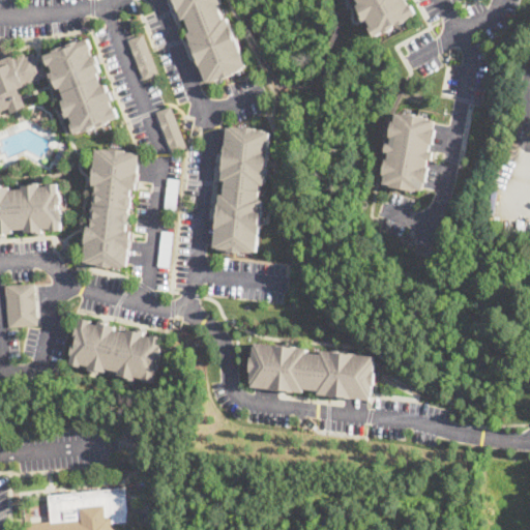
[(223,0),(224,2),(221,3),(226,18),(230,17),(248,65),(209,82),(188,32),(193,30),(187,18),(183,19),(175,0),(223,0)]
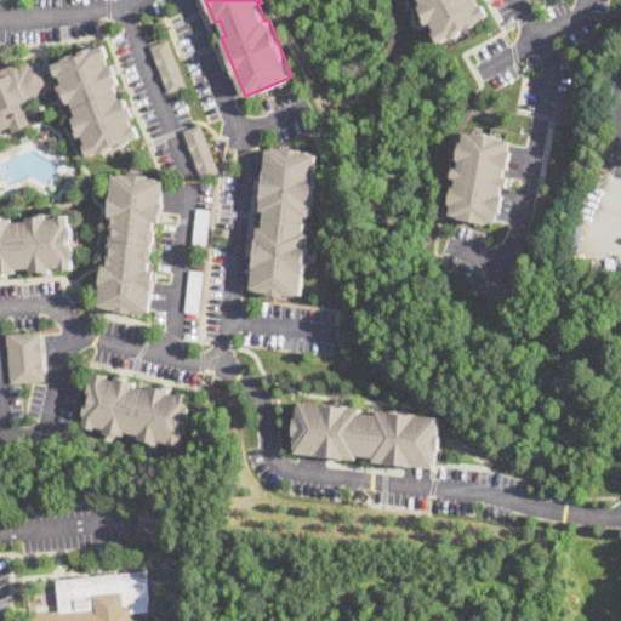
[(478,0),(480,5),(483,4),(489,15),(478,21),(479,22),(468,29),(467,27),(462,29),(463,32),(453,38),(451,36),(440,43),(434,32),(437,29),(432,22),(428,24),(426,20),(427,18),(420,5),(423,4),(421,0),(478,0)]
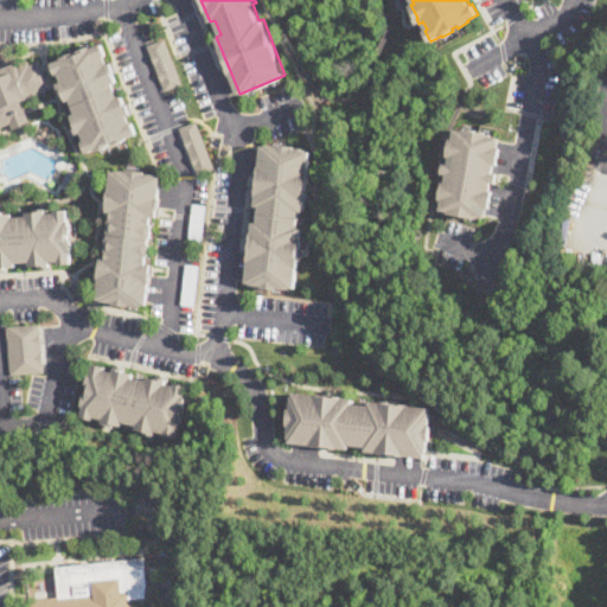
[(181,84),(165,90),(148,44),(165,38),(181,84)]
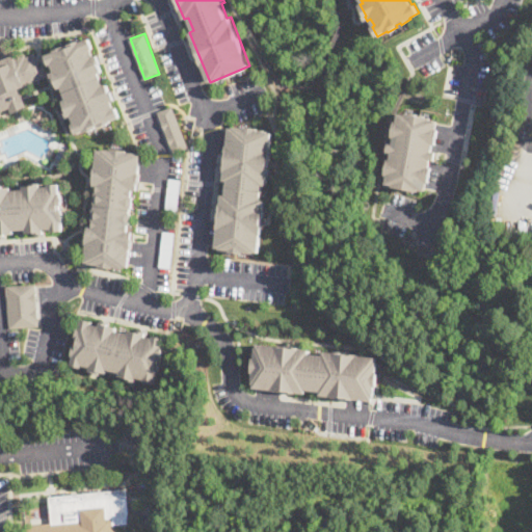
[(43,53),(72,132),(114,115),(85,36),(43,53)]
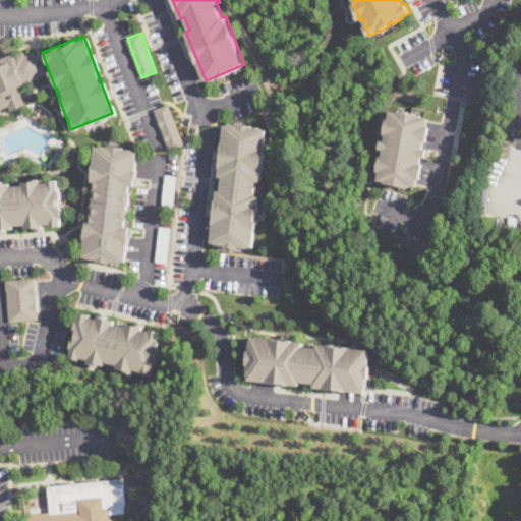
[(33,52),(10,61),(6,52),(0,54),(0,126),(3,125),(0,118),(0,110),(2,110),(5,116),(25,108),(17,85),(42,76),(33,52)]
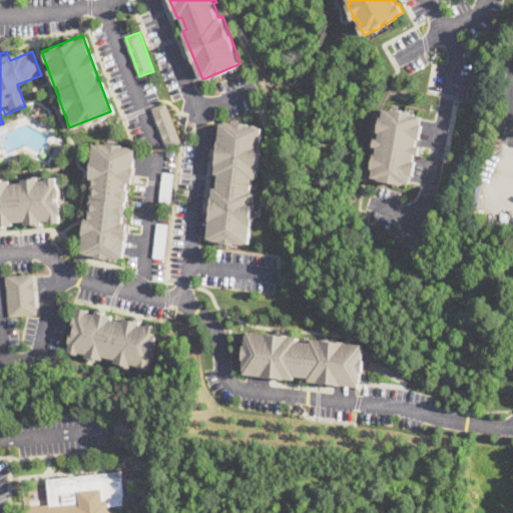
[(167,147),(152,107),(166,102),(181,141),(167,147)]
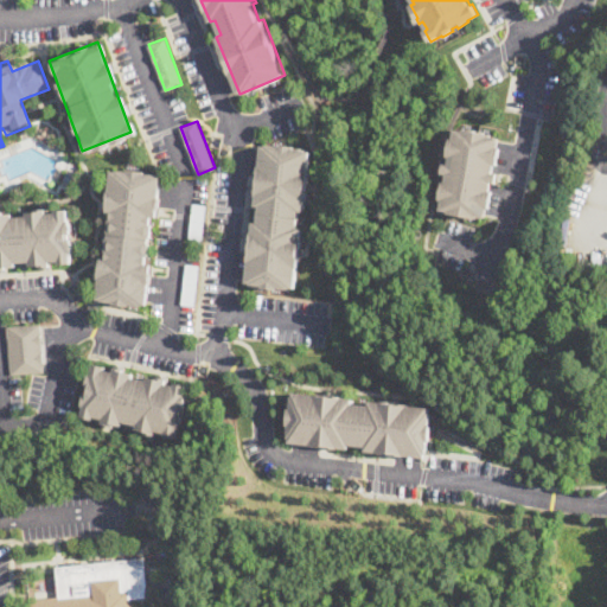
[(455,126),(439,210),(486,218),(502,135),(455,126)]
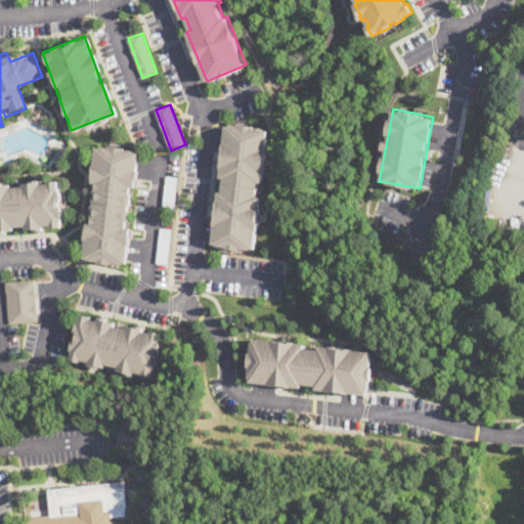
[(269,131),(263,181),(257,181),(255,199),(260,199),(254,247),(214,242),(219,194),(224,194),(226,176),(221,176),(226,126),(269,131)]
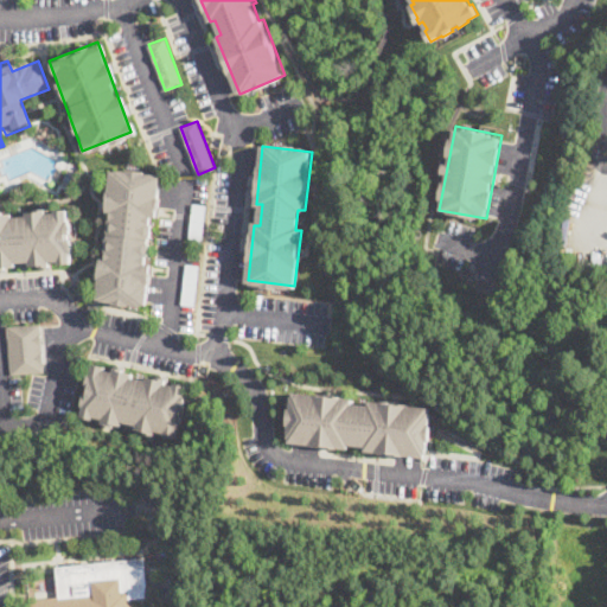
[(107,168),(101,211),(108,212),(102,260),(95,260),(89,299),(142,306),(148,264),(141,263),(148,215),(154,216),(159,176),(107,168)]
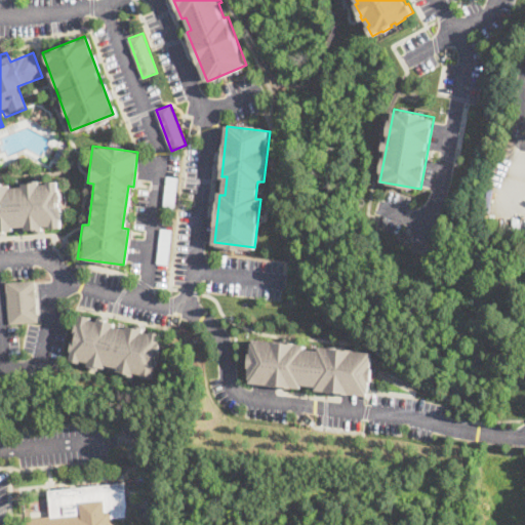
[(174,211),(163,210),(167,175),(178,177),(174,211)]
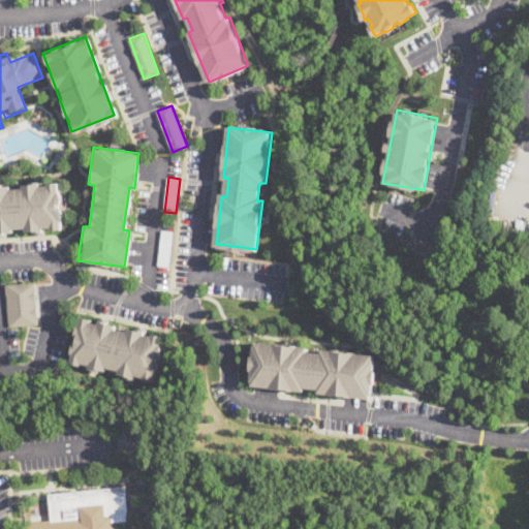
[(0,184),(0,232),(12,232),(12,225),(30,224),(30,229),(60,228),(58,182),(0,184)]
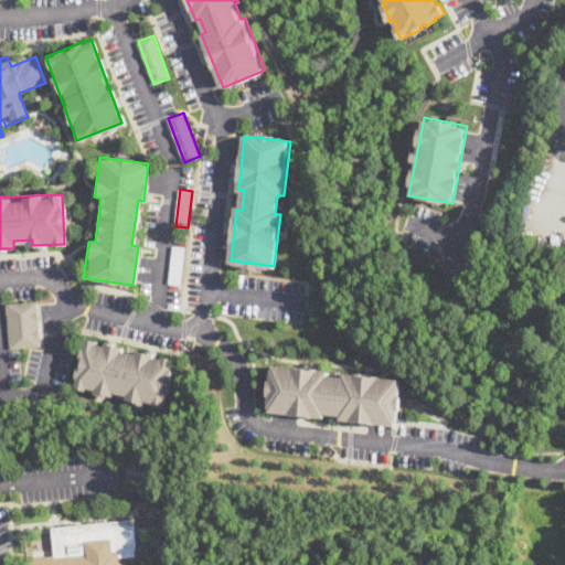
[(181,284),(169,283),(173,245),(185,246),(181,284)]
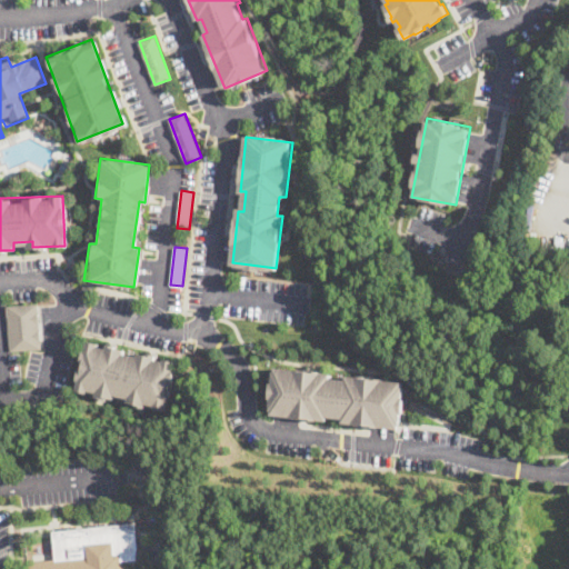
[(7,306),(37,303),(41,348),(10,350),(7,306)]
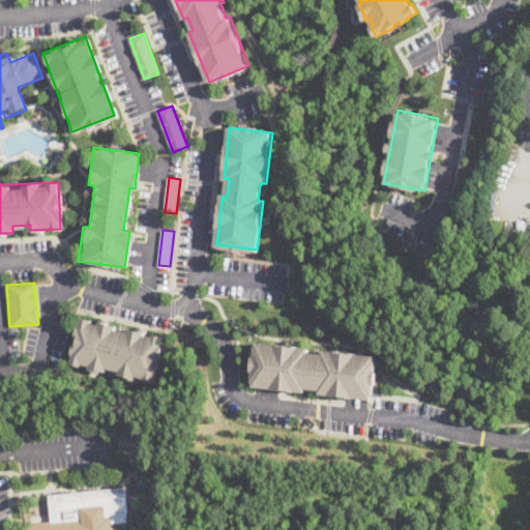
[(81,317),(118,325),(117,330),(126,332),(127,327),(166,336),(155,381),(139,377),(137,384),(125,381),(127,373),(102,367),(101,376),(87,373),(89,364),(70,360),(81,317)]
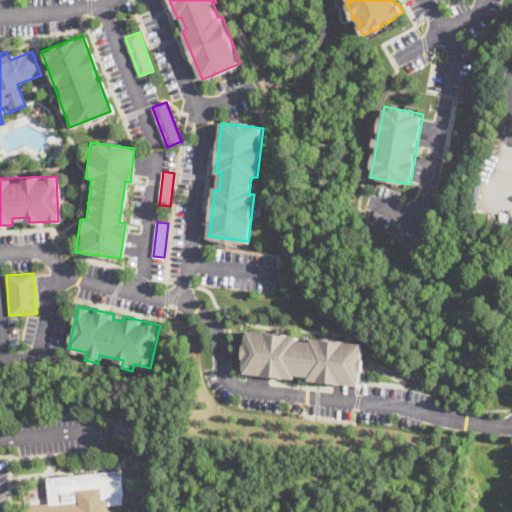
[(244,330),(293,335),(293,339),(310,341),(310,336),(363,341),(358,387),(305,381),(306,375),(292,373),(292,378),(240,373),(244,330)]
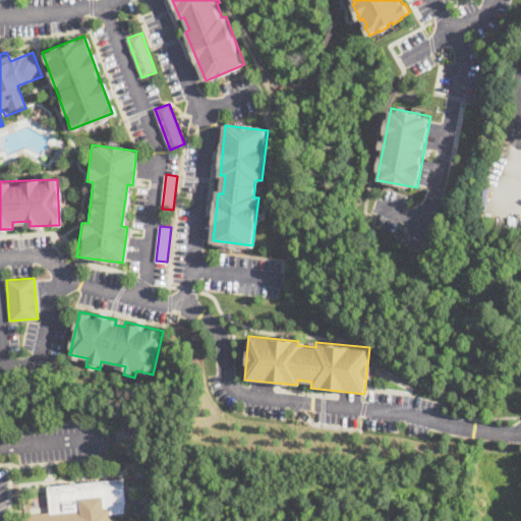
[(111,476),(100,477),(99,469),(110,468),(111,476)]
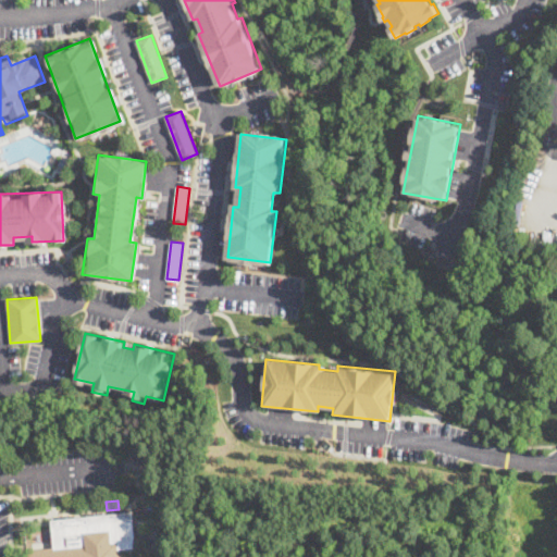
[(25,556),(25,551),(54,548),(51,521),(132,512),(136,548),(120,549),(120,556),(25,556)]
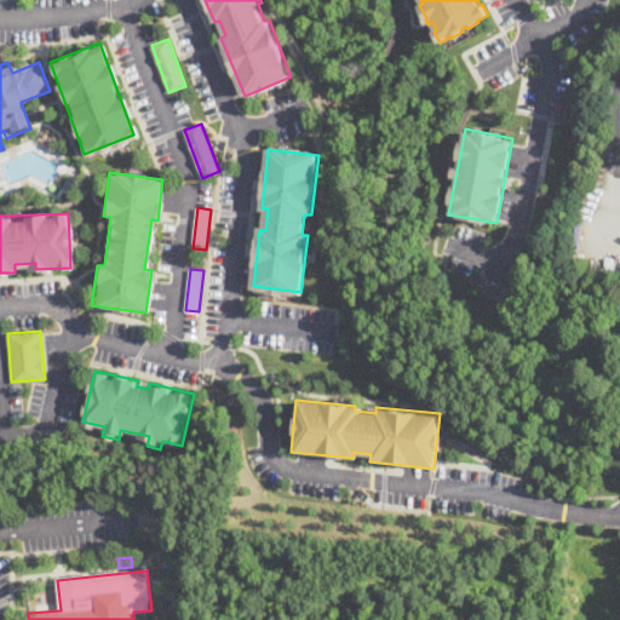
[(173,601),(165,612),(160,598),(173,601)]
